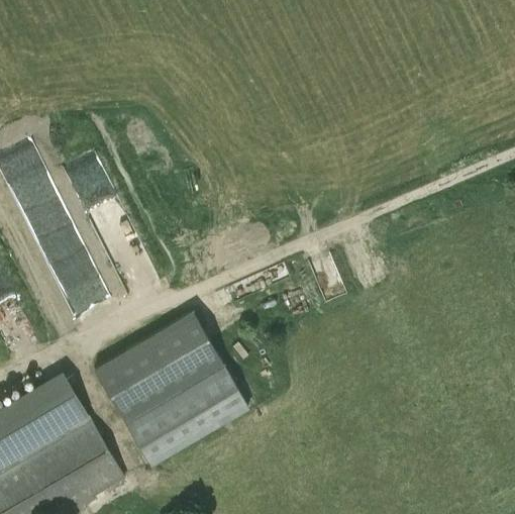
[(70,214),(36,225),(53,272),(85,261),(70,214)]
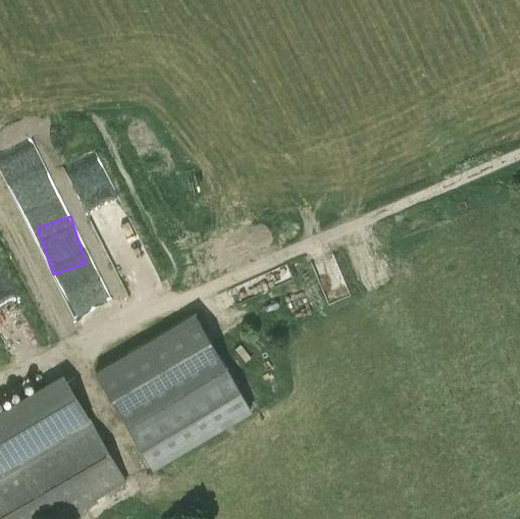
[(106,273),(116,297),(137,288),(125,264),(106,273)]
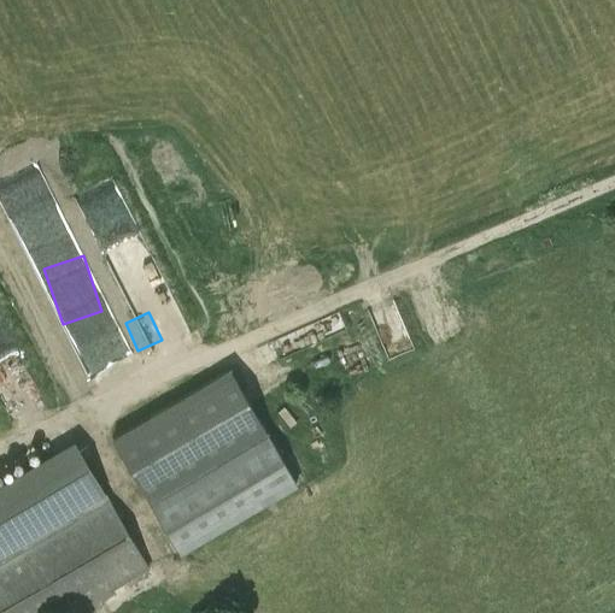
[(0,353),(11,348),(0,324),(0,353)]
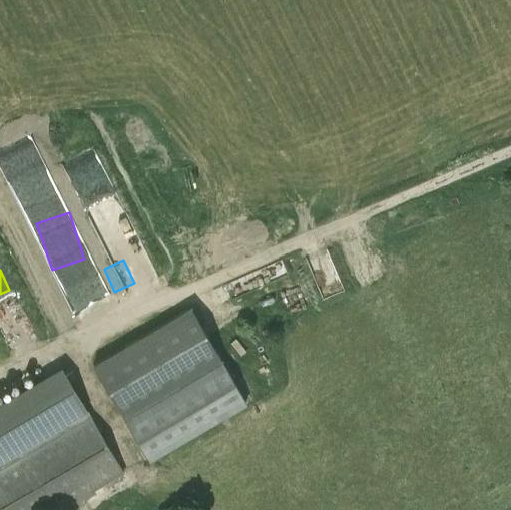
[(150,463),(247,405),(191,310),(94,367),(150,463)]
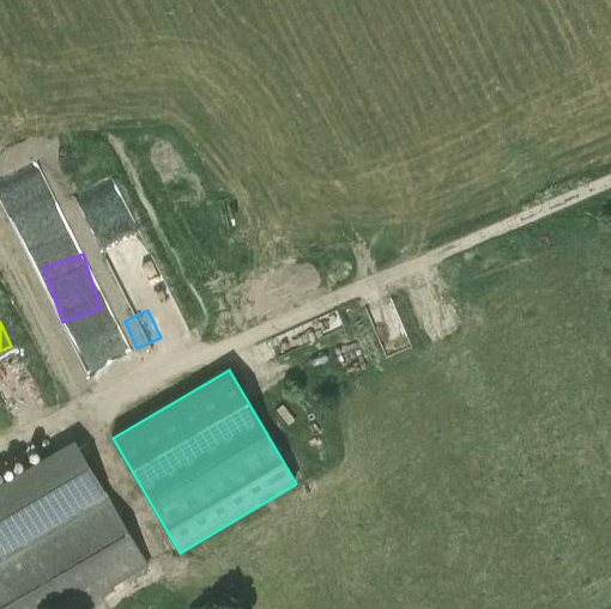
[(84,608),(113,592),(110,590),(149,567),(76,444),(0,487),(0,608),(84,608)]
